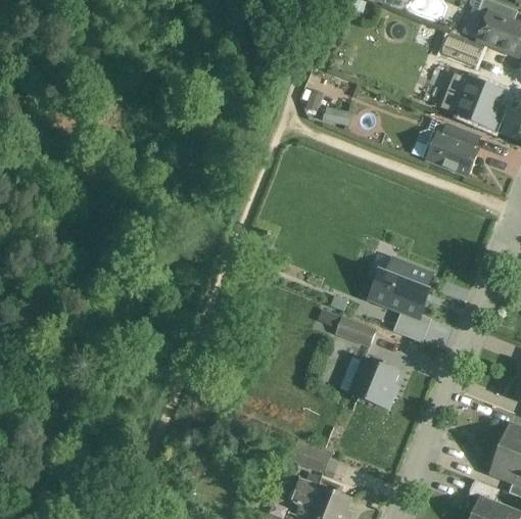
[(516,9),(492,0),(480,0),(477,8),(486,12),(487,11),(512,21),(516,9)]
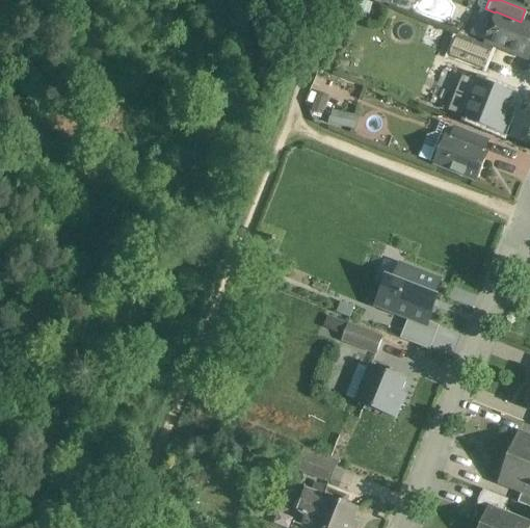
[(529,25),(521,22),(496,11),(495,12),(494,15),(489,17),(483,30),(486,35),(484,38),(527,55),(529,48),(529,25)]
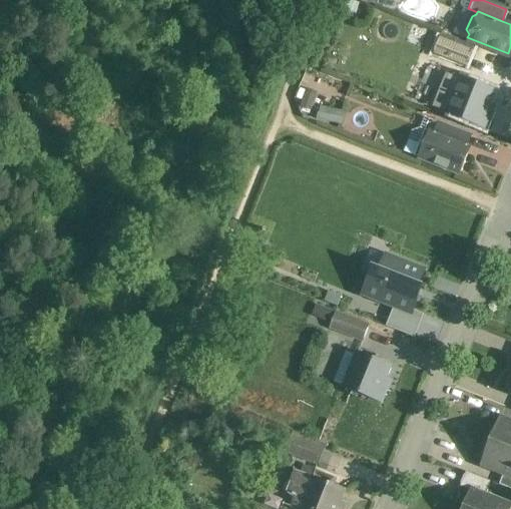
[(473,43),(440,30),(438,35),(471,49),(473,43)]
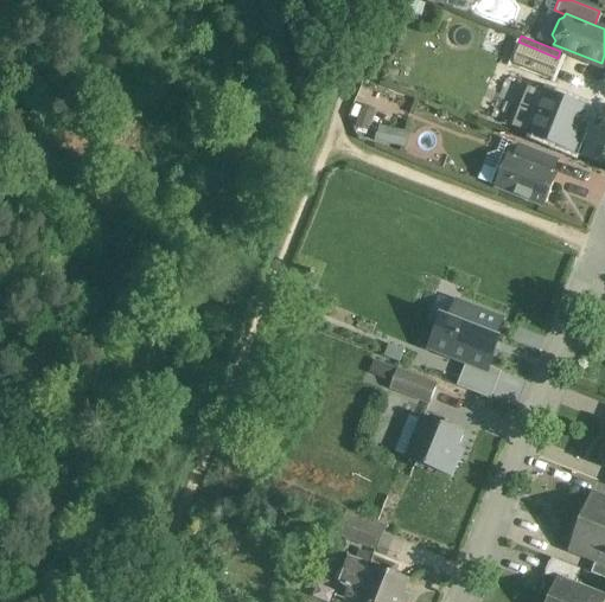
[(558,58),(518,42),(511,59),(552,75),(558,58)]
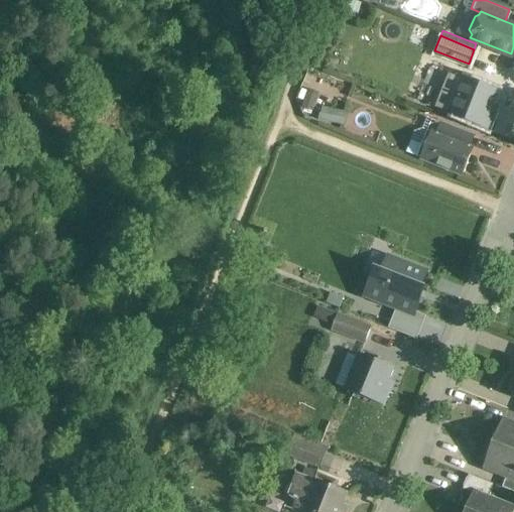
[(495,89),(464,77),(450,112),(486,126),(492,112),(487,110),(495,89)]
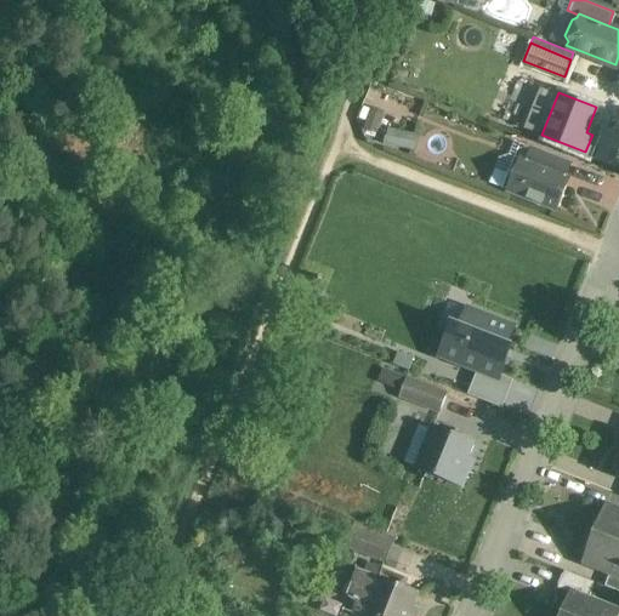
[(569,161),(531,146),(524,159),(524,160),(539,165),(538,167),(561,177),(563,176),(569,161)]
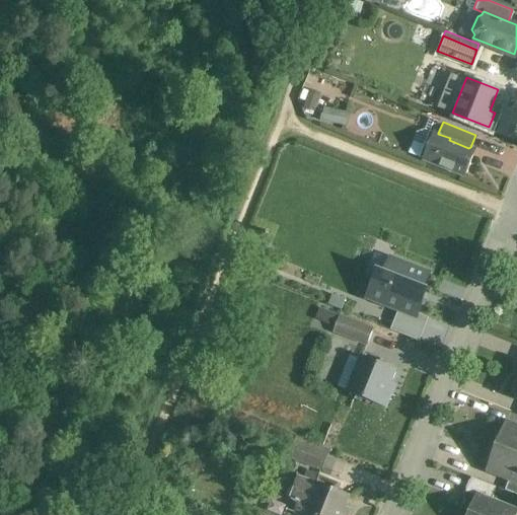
[(468,148),(449,140),(450,138),(438,134),(438,133),(433,131),(432,134),(427,135),(425,142),(427,145),(422,157),(463,173),(470,155),(467,148),(468,148)]
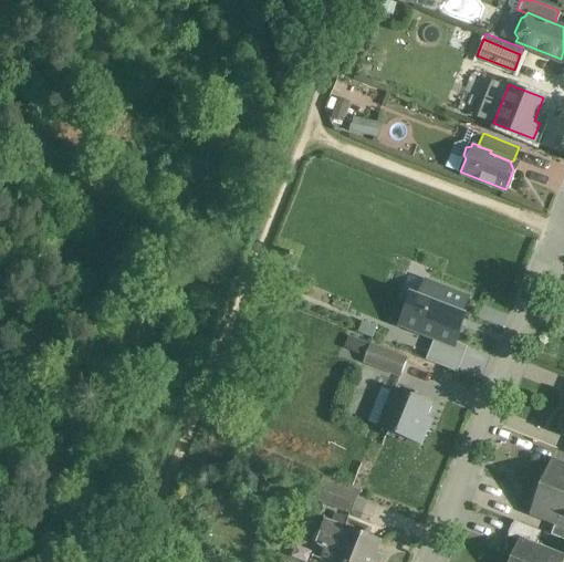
[(466,295),(437,284),(425,280),(418,295),(411,293),(407,304),(399,322),(419,330),(418,332),(437,340),(438,336),(452,342),(459,324),(463,313),(459,312),(466,295)]
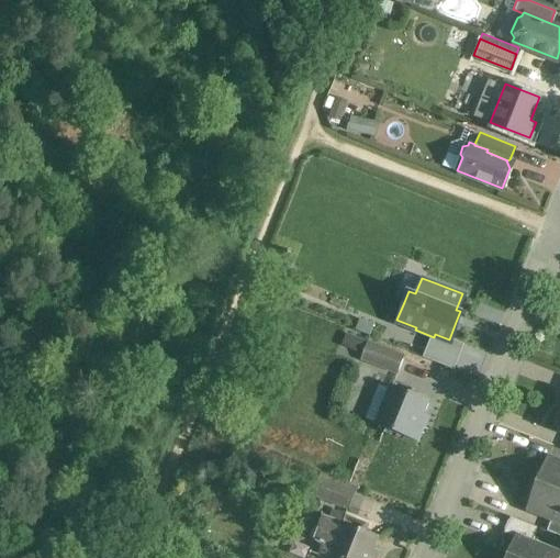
[(403,354),(369,341),(362,356),(398,369),(403,354)]
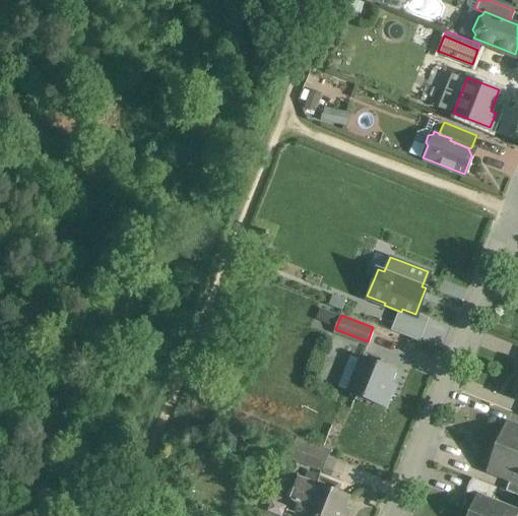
[(395,368),(363,356),(349,391),(386,405),(391,393),(386,391),(395,368)]
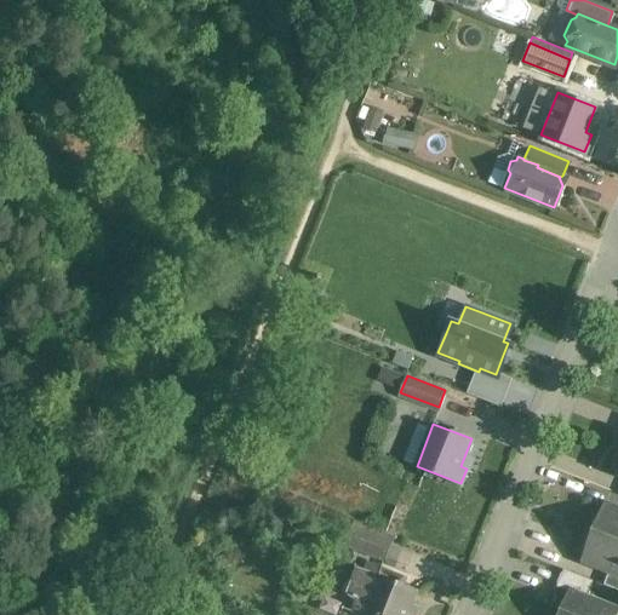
[(617,506),(602,501),(591,529),(617,539),(617,506)]
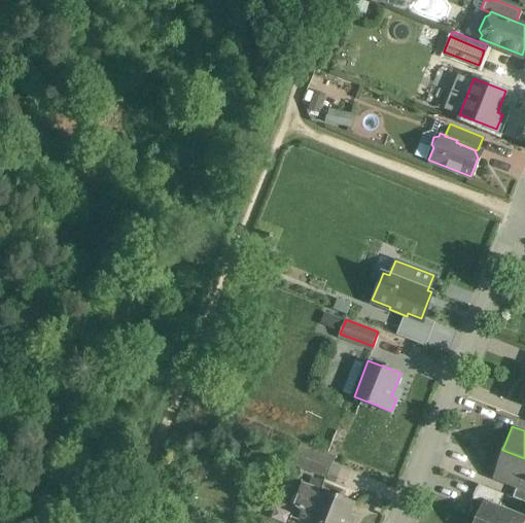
[(333,457),(300,444),(293,458),(326,471),(333,457)]
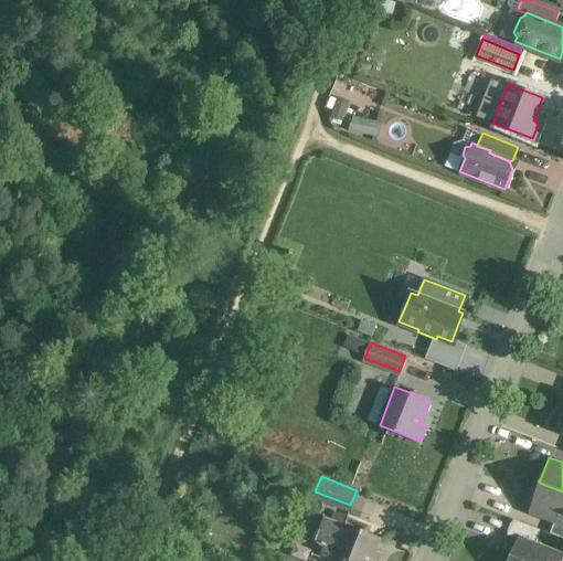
[(562,491),(539,483),(528,511),(555,521),(562,525),(562,491)]
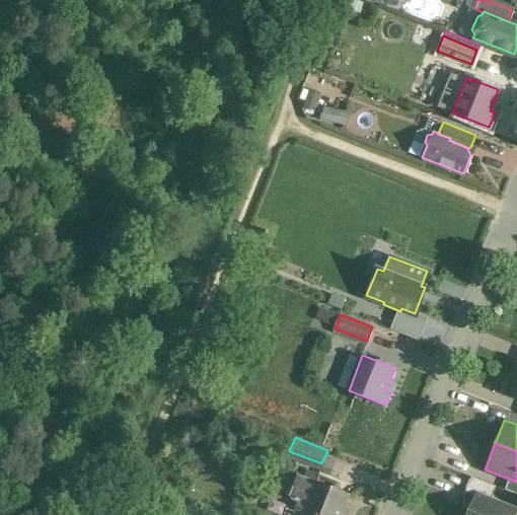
[(347,493),(296,472),(292,485),(289,484),(283,488),(285,495),(287,496),(287,497),(292,499),(292,500),(294,503),(295,503),(293,510),(292,510),(292,512),(299,514),(342,514),(339,514),(342,505),(343,505),(347,493)]
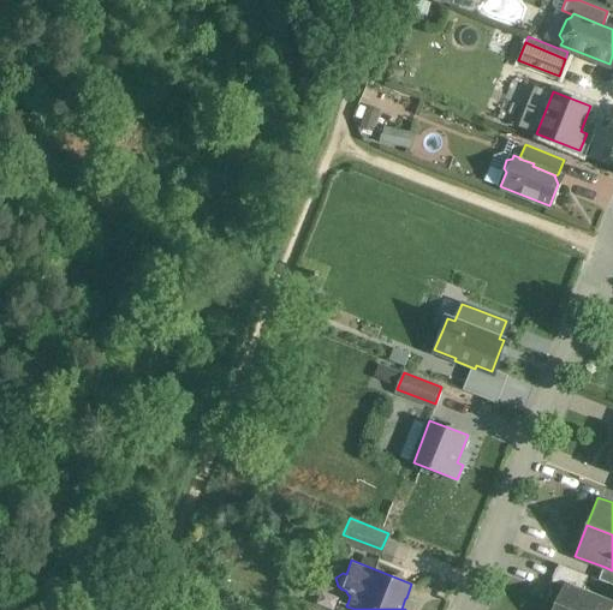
[(587,573),(557,562),(549,580),(563,585),(567,586),(569,582),(581,587),(587,573)]
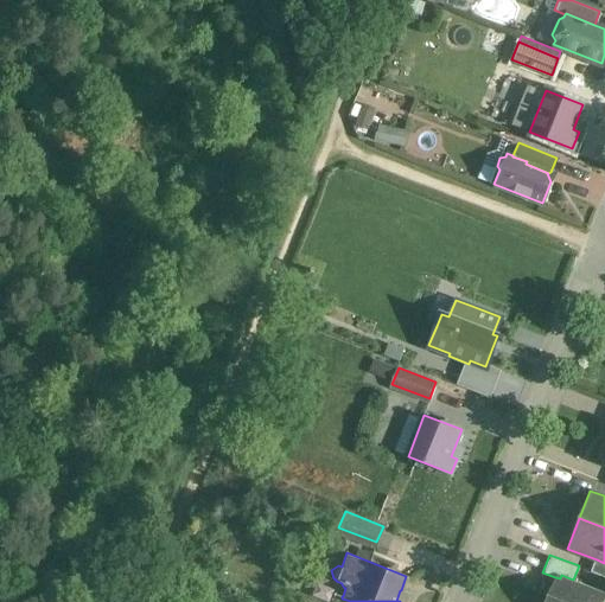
[(604,563),(597,559),(593,571),(604,575),(604,563)]
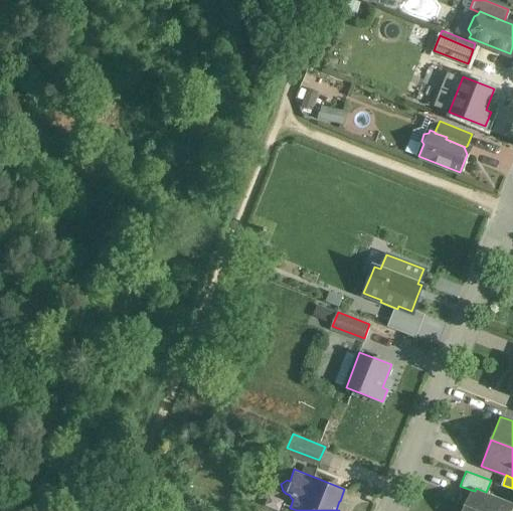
[(512,502),(486,492),(476,488),(475,491),(471,490),(462,510),(510,510),(512,504),(512,502)]
